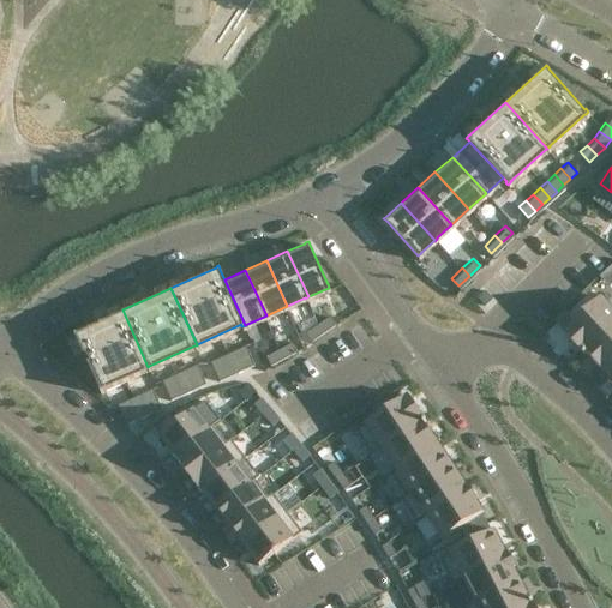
[(611,307),(599,293),(561,327),(580,348),(611,317),(611,307)]
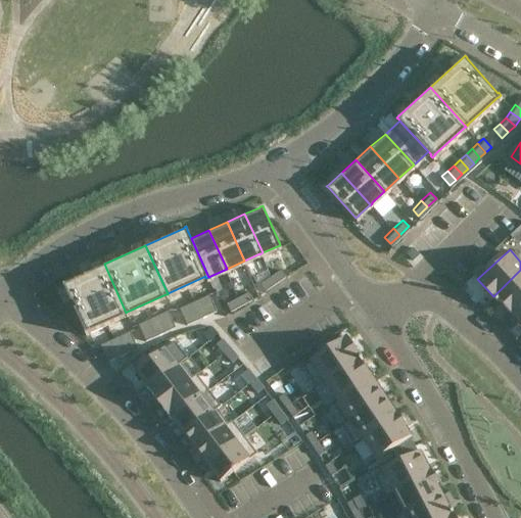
[(64,282),(62,283),(63,285),(84,329),(83,329),(84,332),(88,330),(87,330),(125,313),(126,313),(104,264),(65,282),(64,282)]
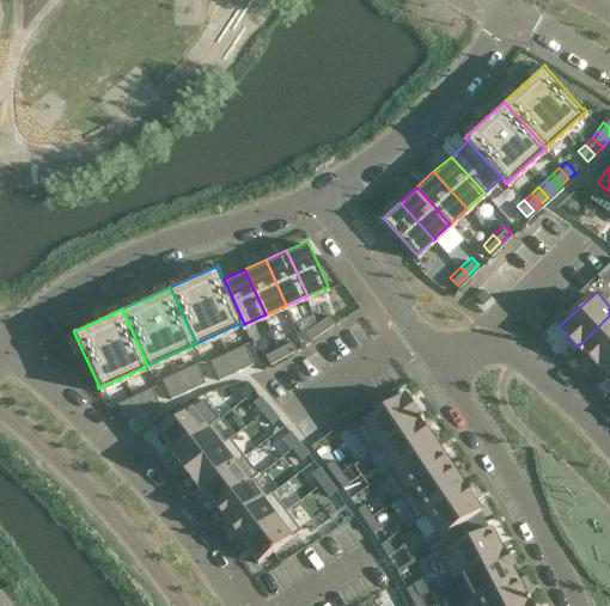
[(327,311),(315,320),(321,329),(333,320),(327,311)]
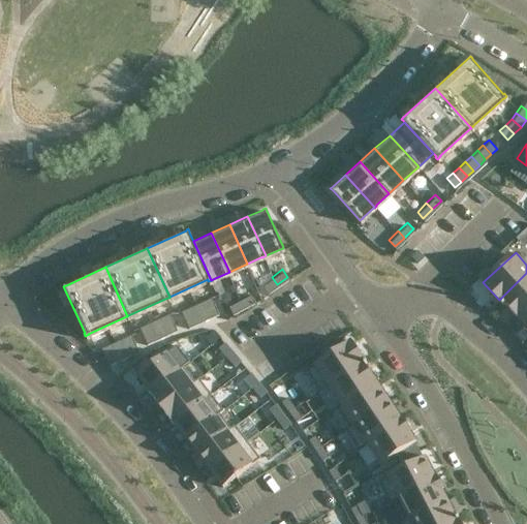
[(526,273),(499,300),(501,303),(503,301),(516,314),(526,303),(526,273)]
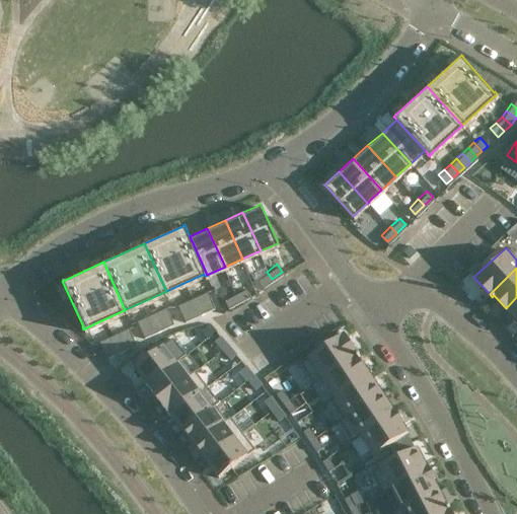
[(267,272),(256,278),(262,286),(272,279),(267,272)]
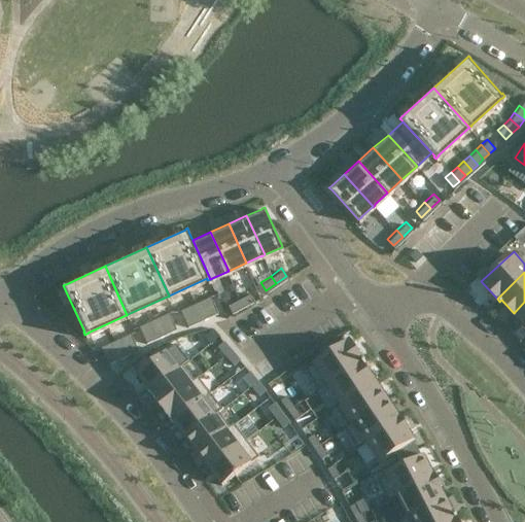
[(249,290),(238,297),(242,305),(253,299),(249,290)]
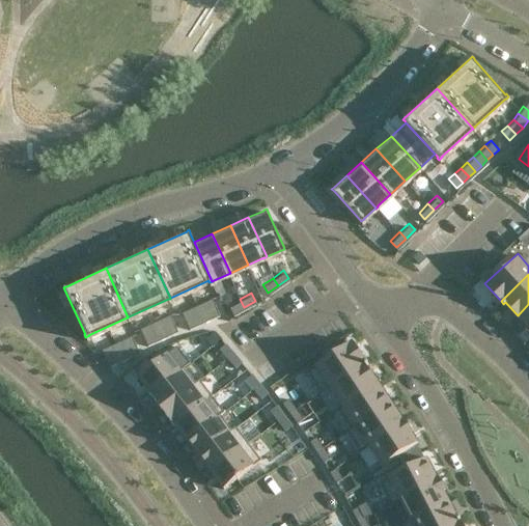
[(211,296),(200,300),(204,308),(215,304),(211,296)]
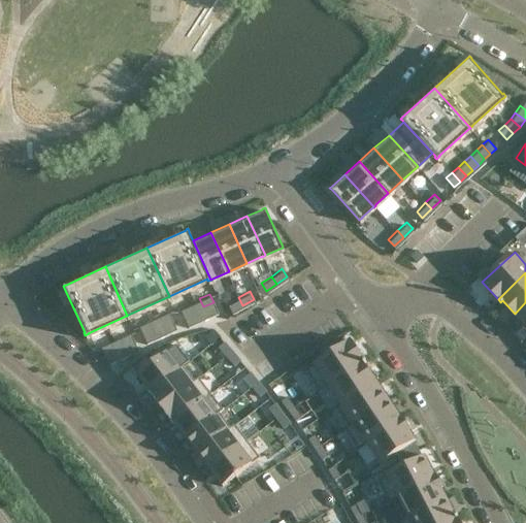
[(238,297),(227,303),(231,311),(242,305),(238,297)]
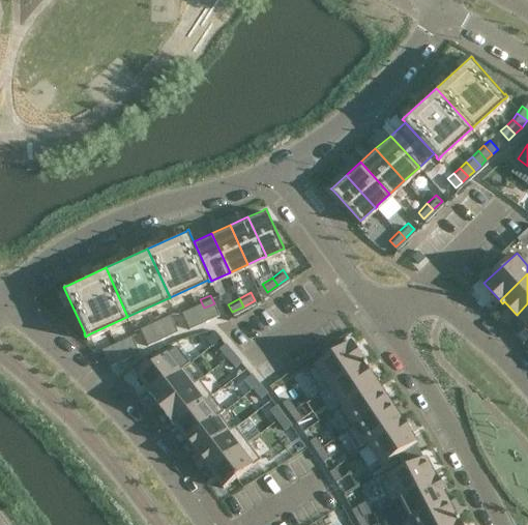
[(200,299),(191,304),(194,313),(204,308),(200,299)]
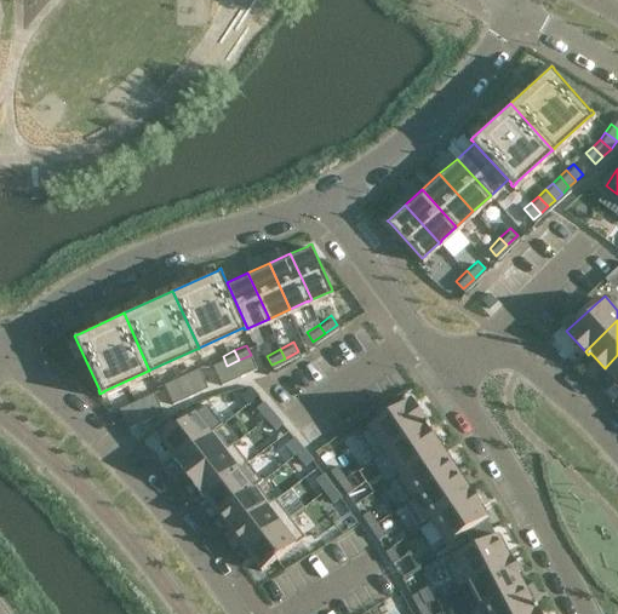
[(251,355),(239,360),(242,369),(255,365),(251,355)]
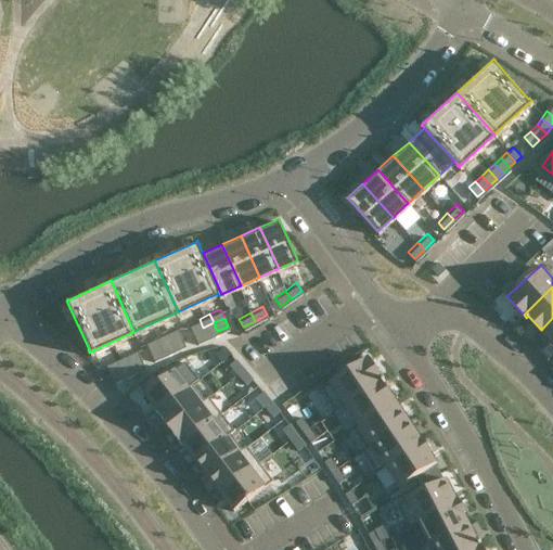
[(552,318),(541,330),(549,339),(548,341),(552,346),(552,318)]
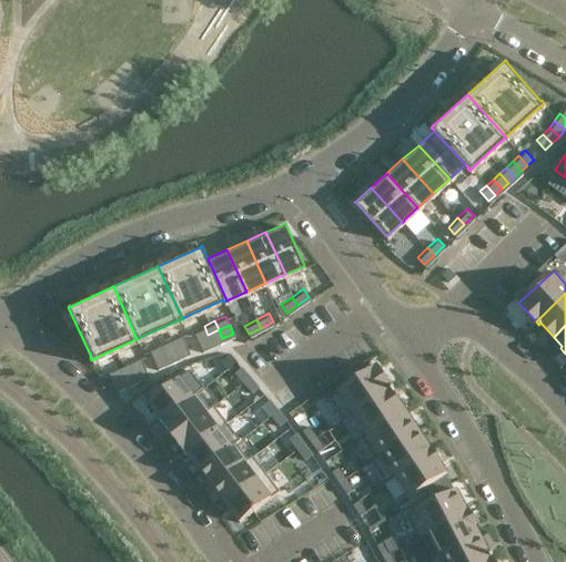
[(204,326),(193,330),(198,339),(208,335),(204,326)]
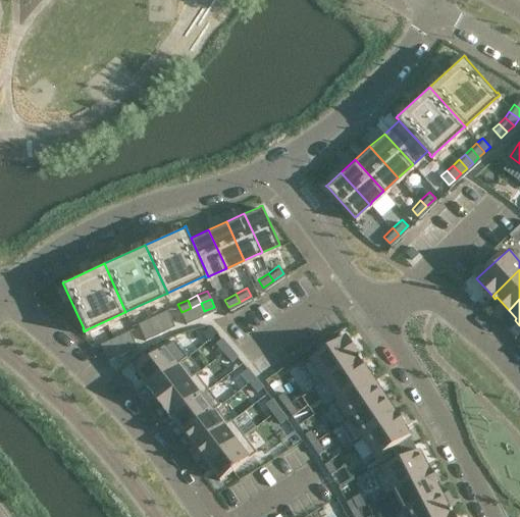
[(201,303),(191,308),(195,316),(204,311),(201,303)]
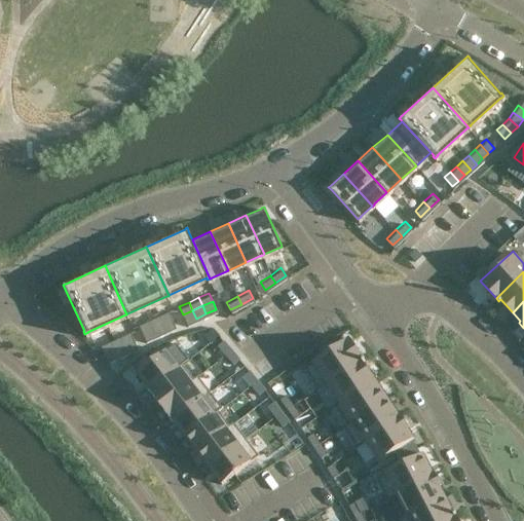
[(167,309),(157,313),(161,322),(171,318),(167,309)]
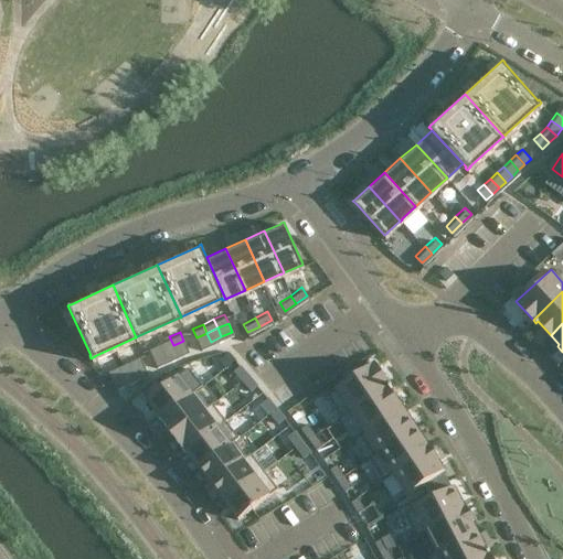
[(206,333),(197,337),(200,346),(211,342),(206,333)]
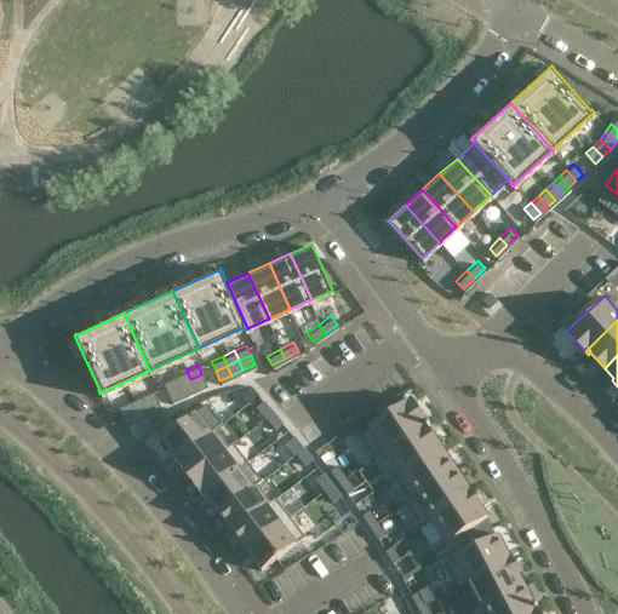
[(186,369),(175,374),(178,384),(190,379),(186,369)]
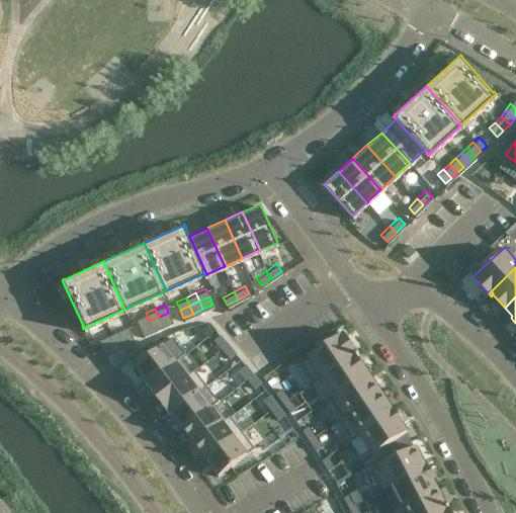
[(146,313),(136,318),(139,326),(149,321),(146,313)]
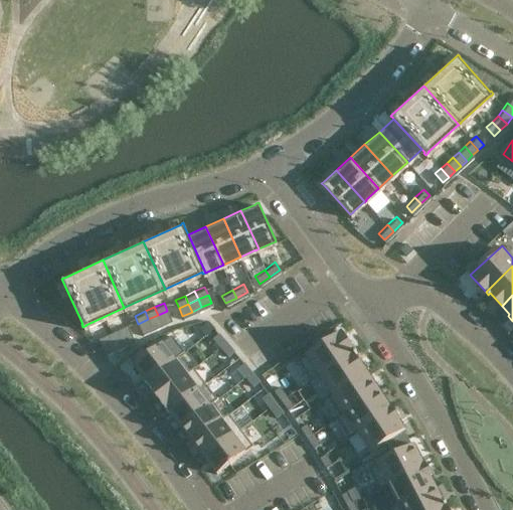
[(167,311),(158,315),(161,323),(171,319),(167,311)]
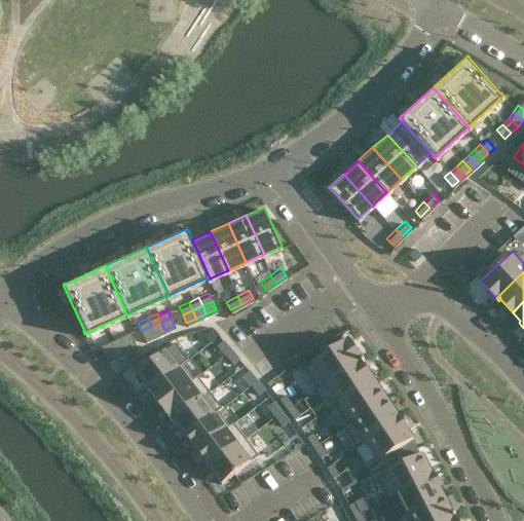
[(161,322),(151,326),(154,334),(164,330),(161,322)]
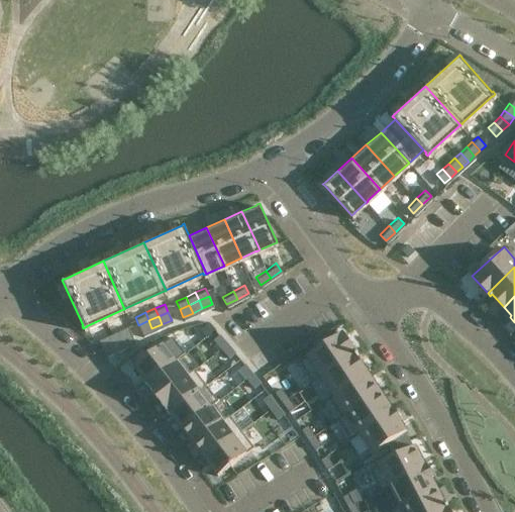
[(208,319),(199,327),(204,333),(213,325),(208,319)]
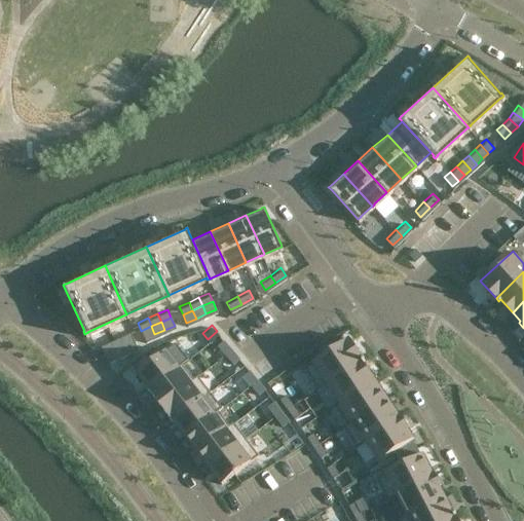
[(151,326),(141,331),(145,339),(154,334),(151,326)]
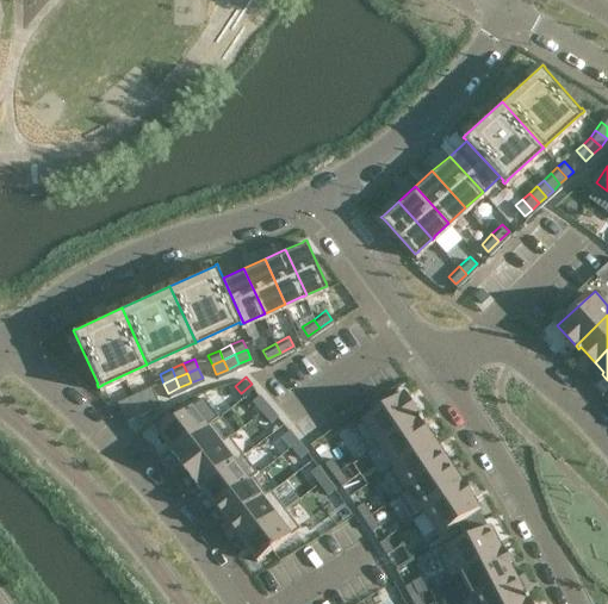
[(150,383),(138,387),(143,397),(154,392),(150,383)]
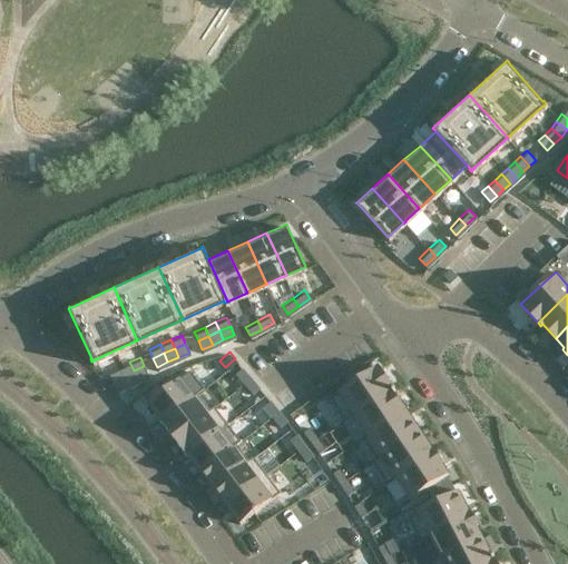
[(129,362),(118,367),(123,376),(134,370),(129,362)]
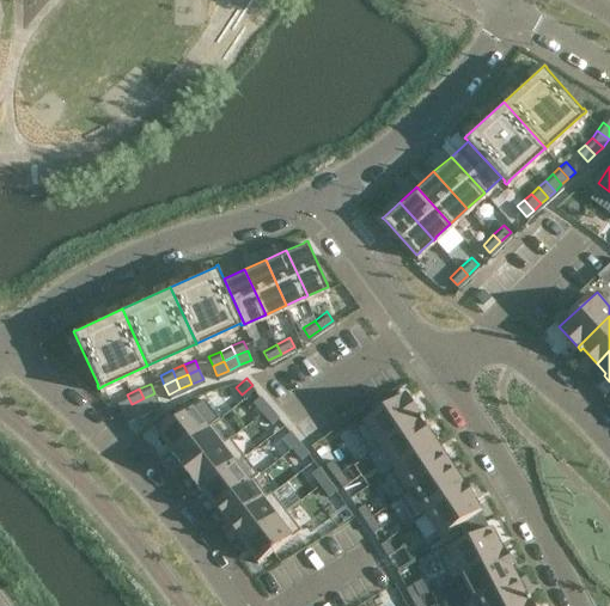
[(404,389),(352,424),(368,448),(421,414),(404,389)]
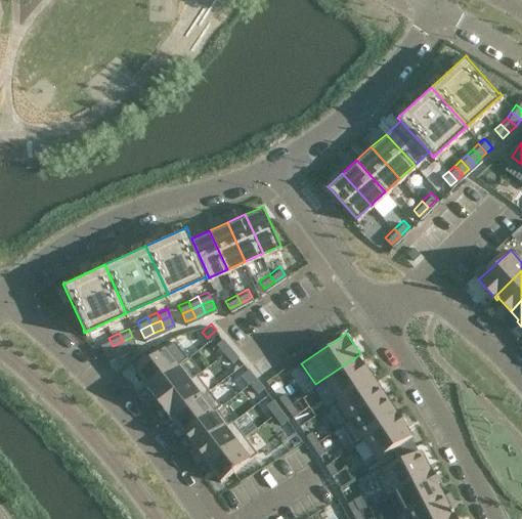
[(221,336),(215,341),(223,350),(229,345),(221,336)]
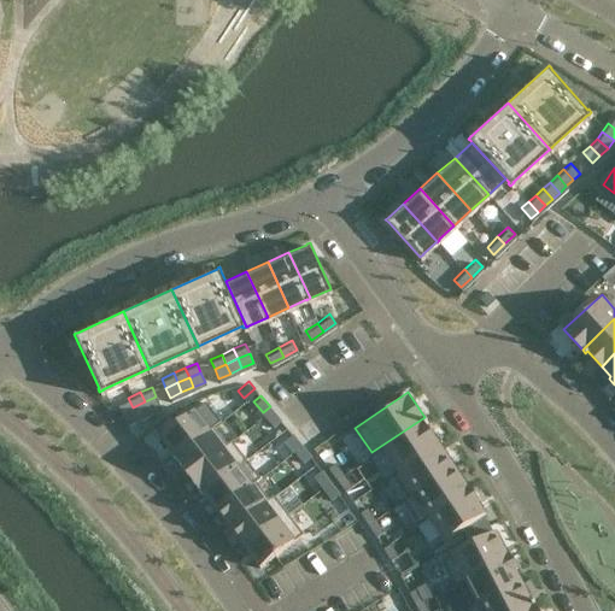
[(156,397),(145,401),(148,411),(160,406),(156,397)]
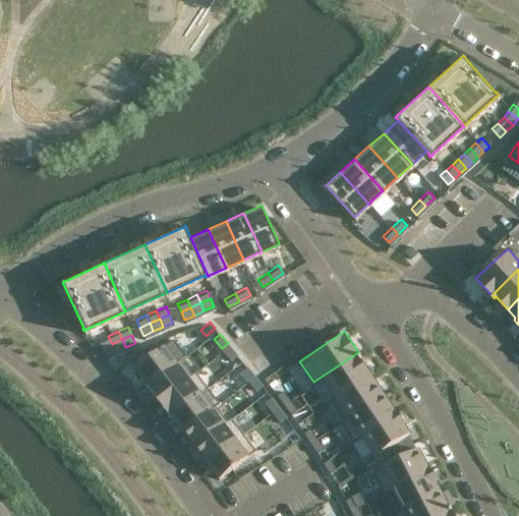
[(108,336),(99,340),(102,348),(112,344),(108,336)]
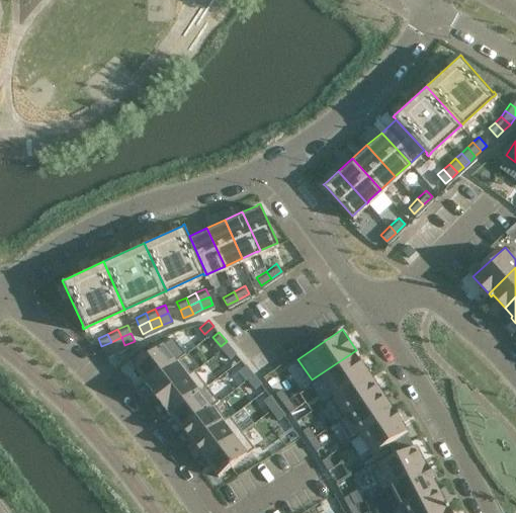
[(121,337),(111,342),(114,350),(124,345),(121,337)]
